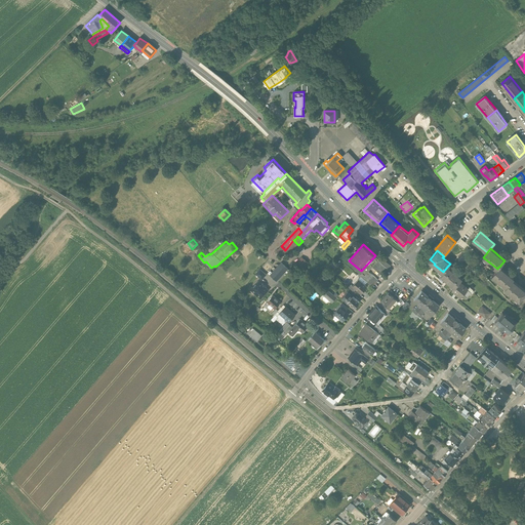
[(380,257),(371,267),(381,276),(391,266),(380,257)]
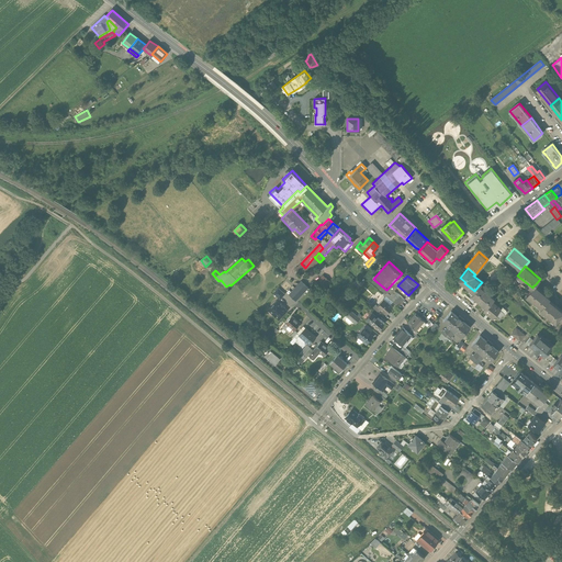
[(329,281),(323,277),(317,282),(324,288),(329,281)]
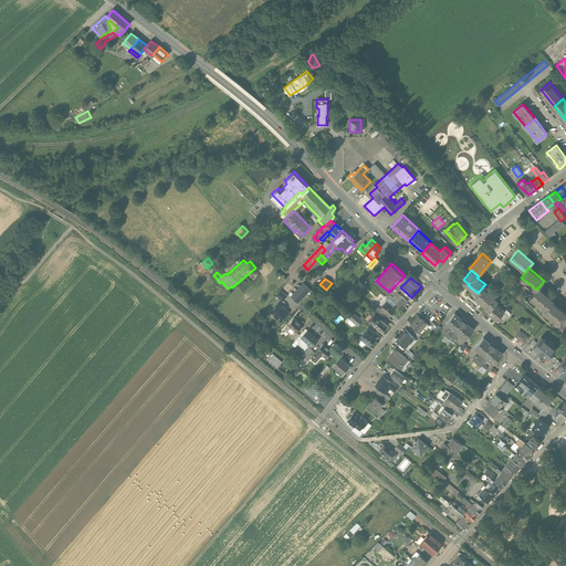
[(310,290),(303,283),(297,290),(304,296),(307,293),(310,290)]
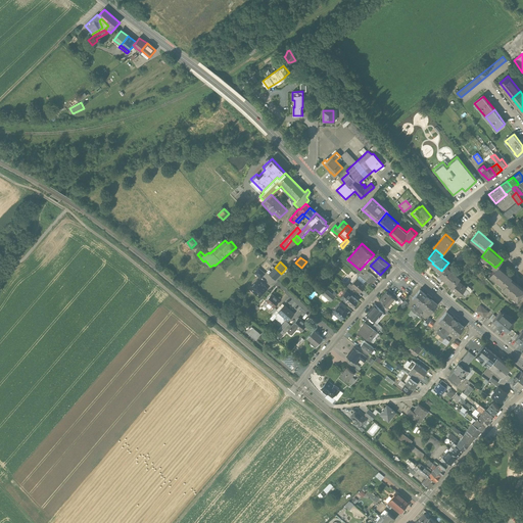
[(461,277),(446,265),(441,271),(439,274),(454,285),(458,280),(461,277)]
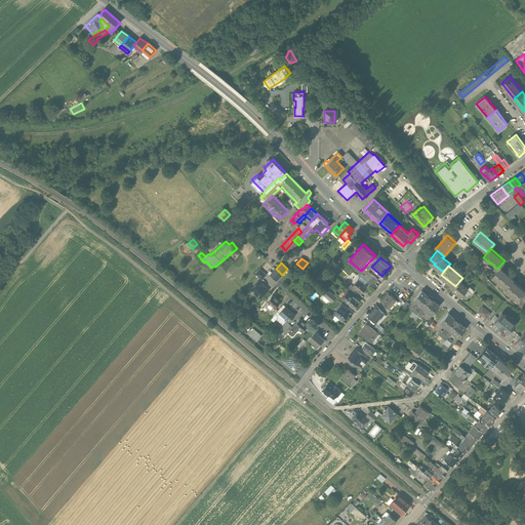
[(499,267),(498,267),(497,269),(492,275),(507,287),(512,280),(513,279),(507,274),(508,273),(506,272),(505,272),(499,267)]
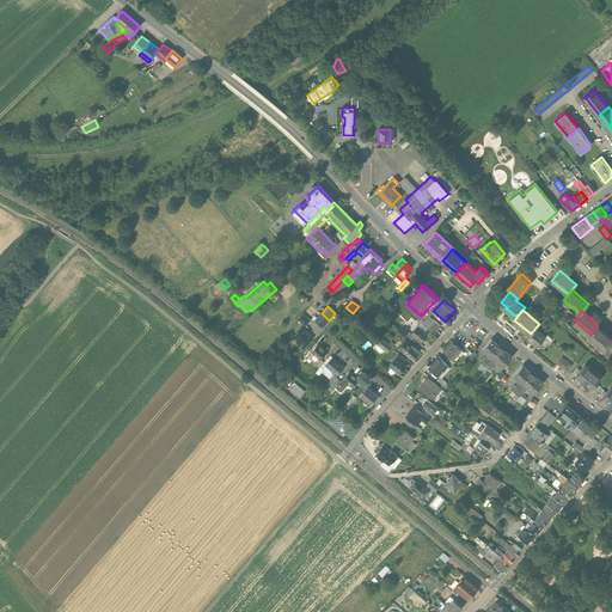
[(317,318),(314,320),(322,328),(329,320),(322,313),(317,318)]
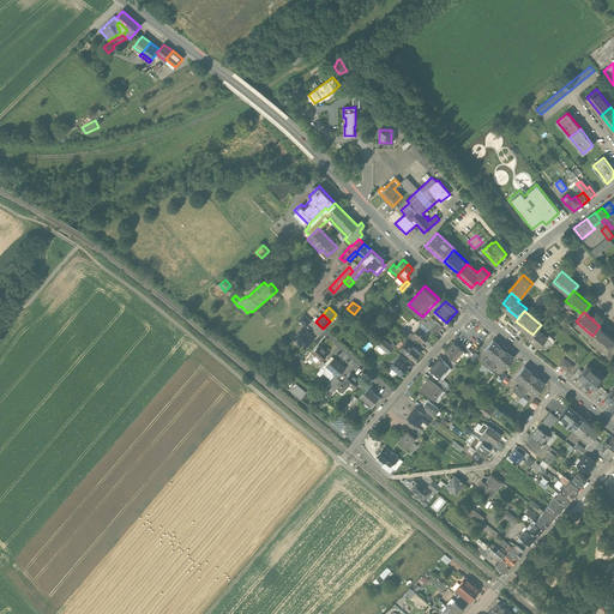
[(311,321),(304,315),(299,320),(306,326),(311,321)]
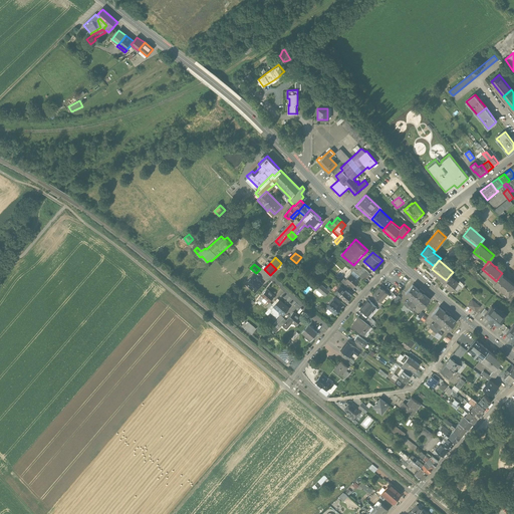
[(365,270),(359,277),(364,281),(369,274),(365,270)]
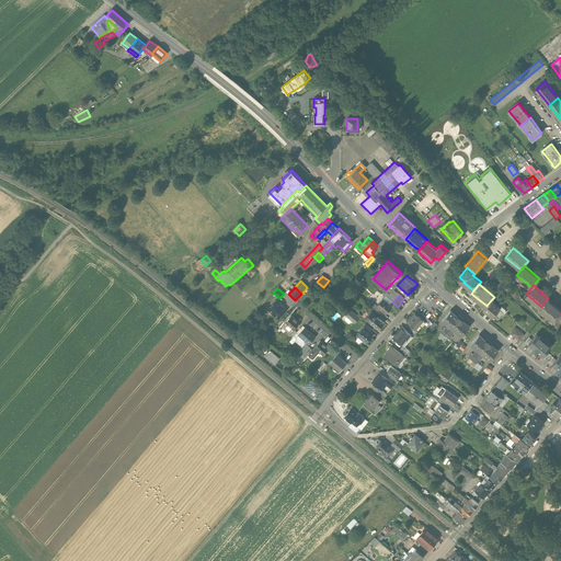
[(392,306),(384,298),(380,301),(381,302),(378,307),(377,307),(380,309),(386,313),(392,306)]
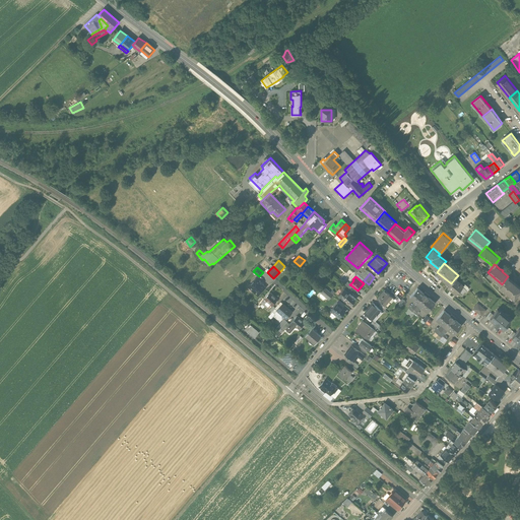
[(513,282),(507,277),(502,284),(500,285),(514,298),(517,295),(519,289),(519,288),(515,284),(515,283),(513,282)]
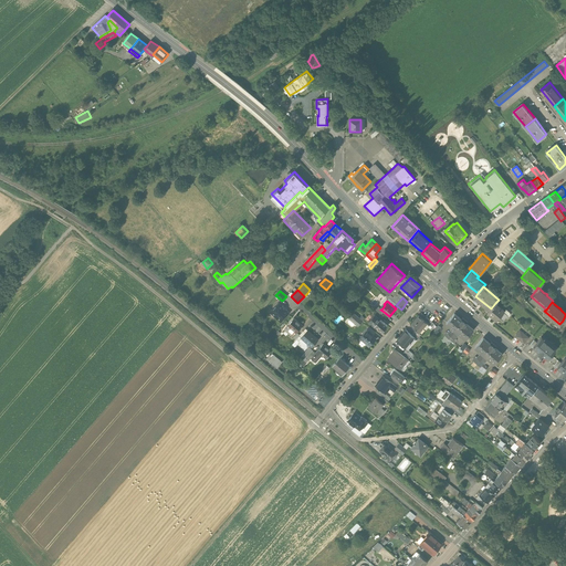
[(505,311),(495,303),(491,308),(488,313),(498,321),(501,316),(504,320),(506,315),(504,313),(505,311)]
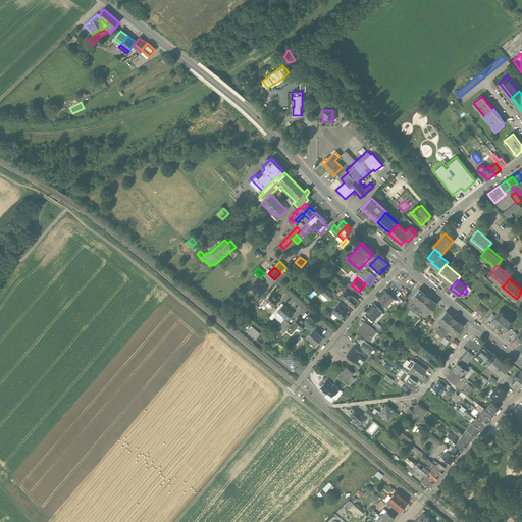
[(257,280),(250,288),(259,296),(266,289),(257,280)]
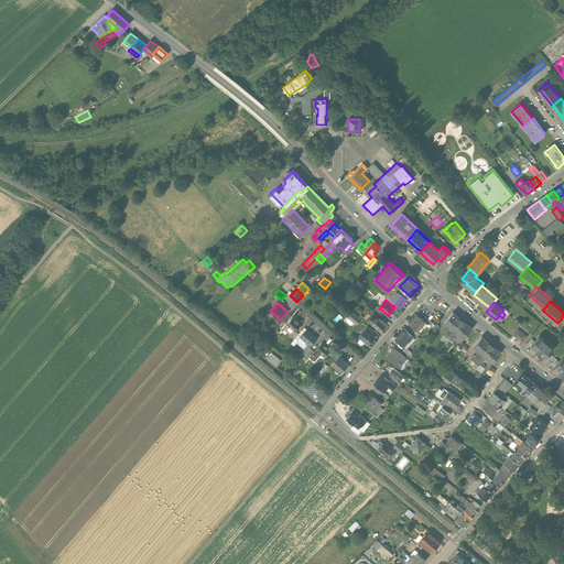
[(453,312),(445,322),(451,327),(454,329),(463,320),(453,312)]
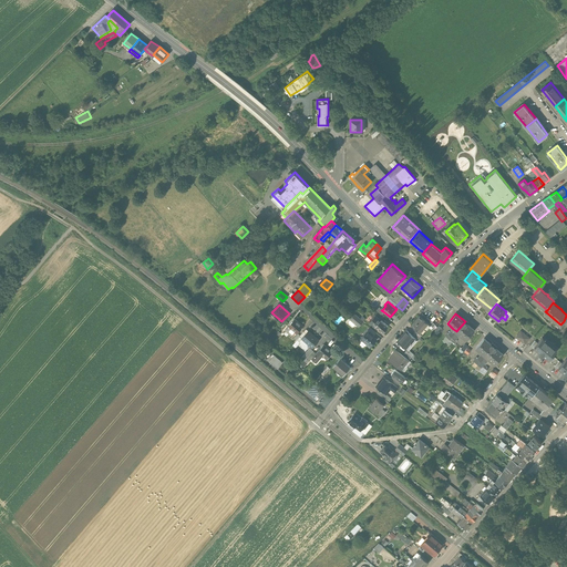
[(354,315),(350,319),(359,327),(363,321),(360,319),(354,315)]
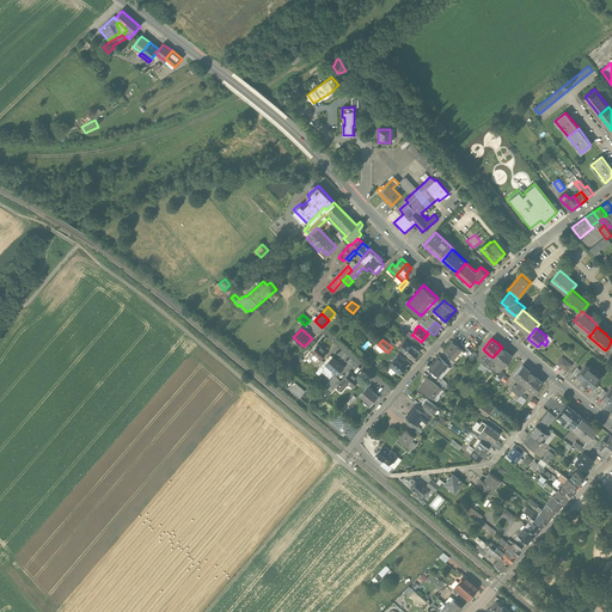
[(411,346),(405,340),(399,347),(401,348),(399,349),(403,353),(404,352),(404,353),(405,352),(414,359),(418,353),(411,346)]
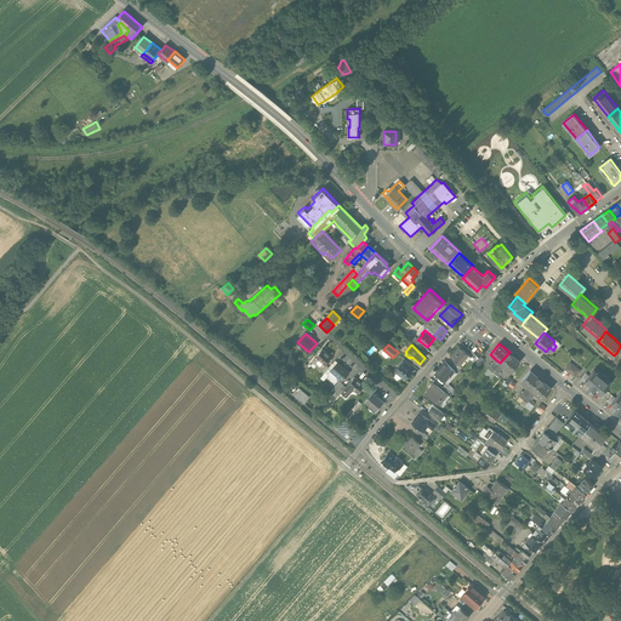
[(465,351),(460,346),(451,357),(456,362),(461,365),(469,355),(469,354),(465,351)]
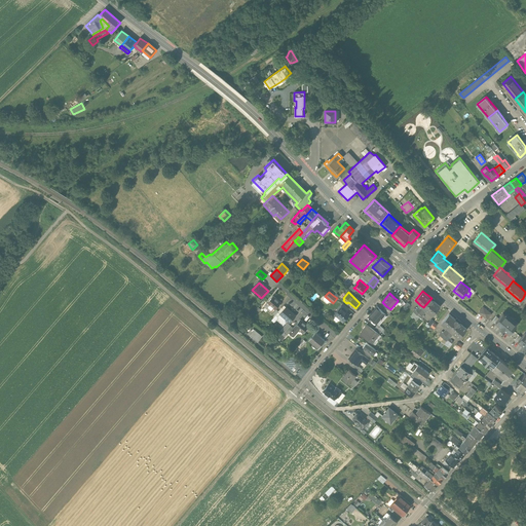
[(404,301),(396,295),(393,297),(398,300),(398,301),(401,304),(404,301)]
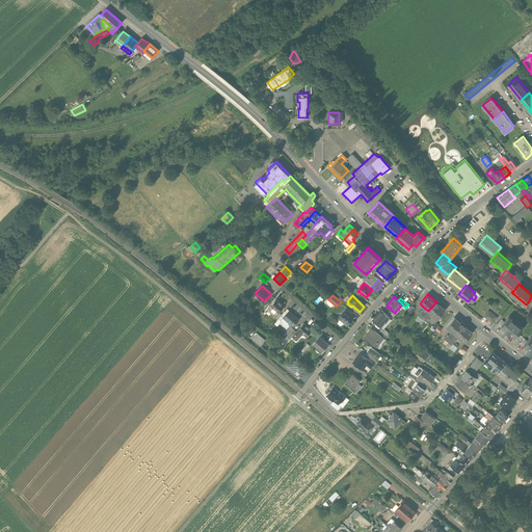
[(276,299),(267,309),(275,316),(284,306),(276,299)]
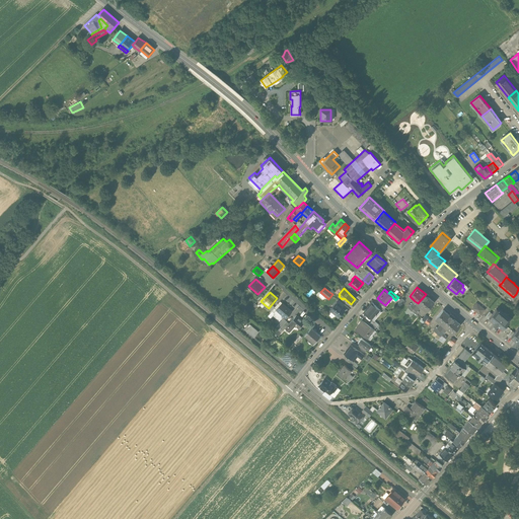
[(434,302),(426,294),(418,303),(421,306),(427,311),(434,302)]
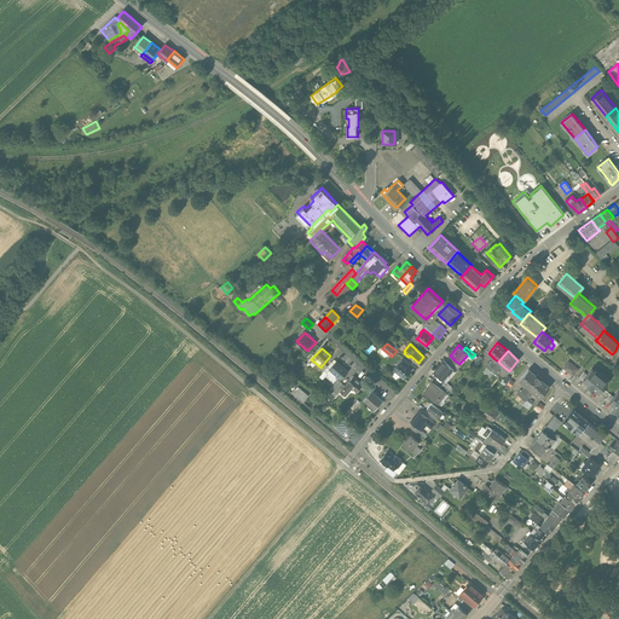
[(495,359),(490,364),(489,363),(486,366),(491,370),(498,362),(495,359)]
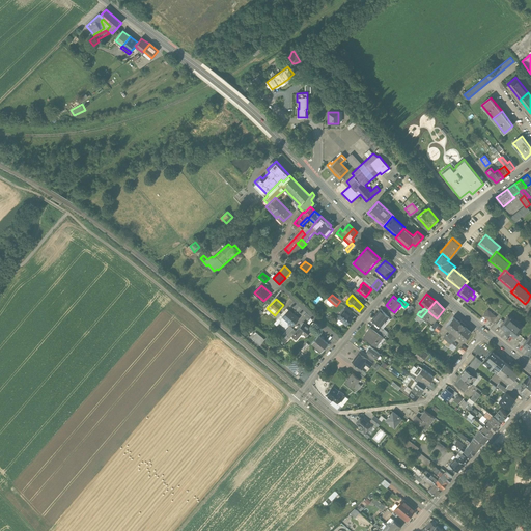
[(344,309),(338,316),(344,322),(343,323),(346,325),(353,317),(348,315),(350,313),(344,309)]
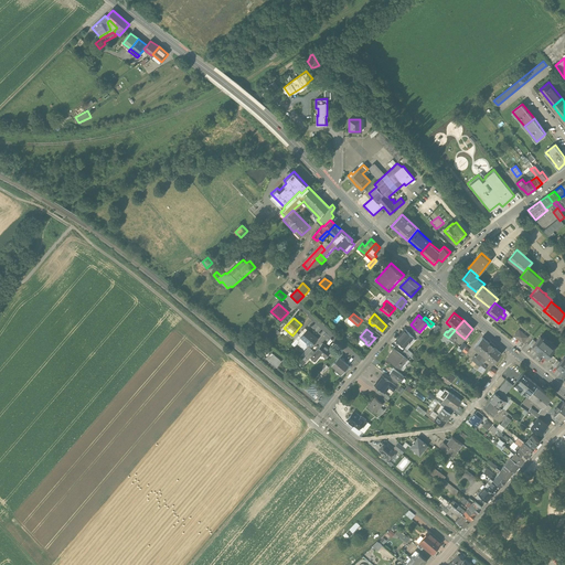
[(405,330),(400,337),(398,336),(395,340),(405,348),(414,338),(414,337),(411,333),(405,329),(404,329),(405,330)]
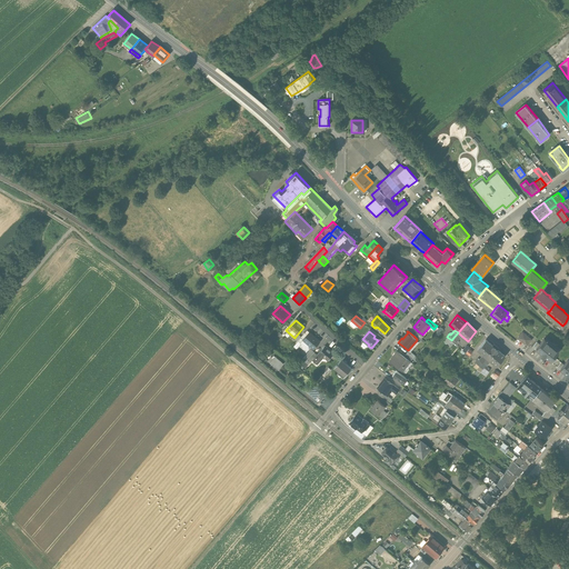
[(320,341),(309,332),(302,340),(313,349),(320,341)]
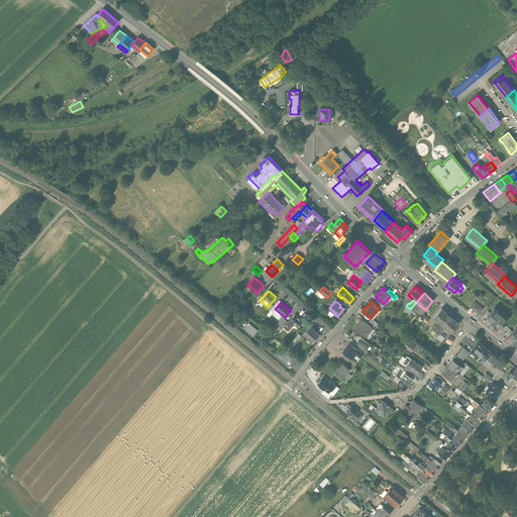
[(416,302),(410,309),(413,312),(419,305),(416,302)]
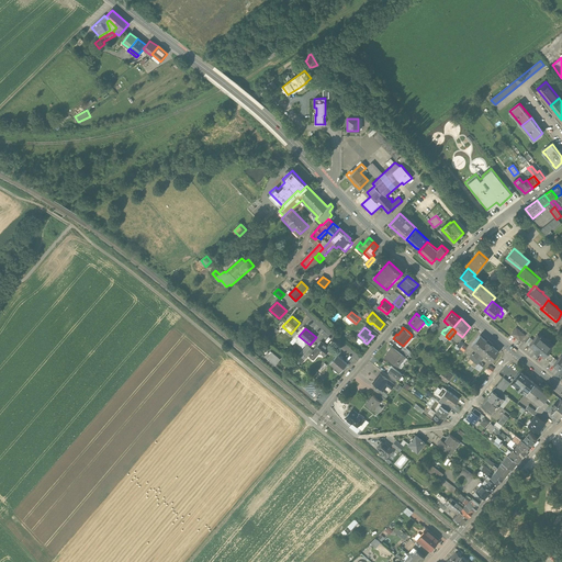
[(525,335),(517,328),(512,334),(520,340),(525,335)]
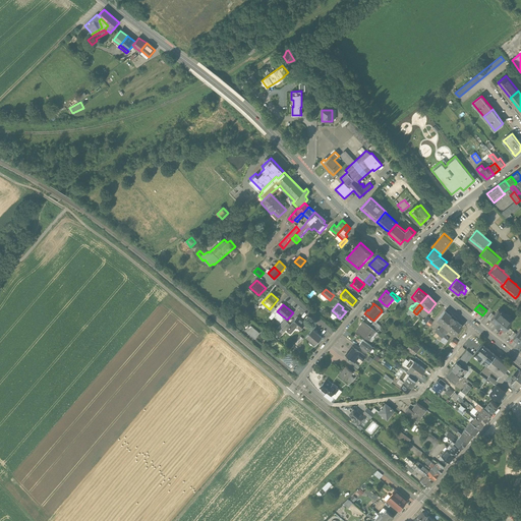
[(512,320),(499,308),(495,313),(491,317),(505,329),(507,326),(512,320)]
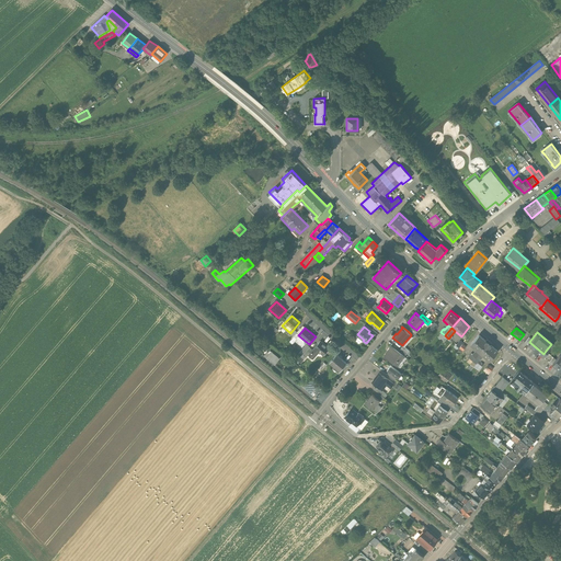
[(489,343),(479,334),(471,344),(478,350),(481,352),(489,343)]
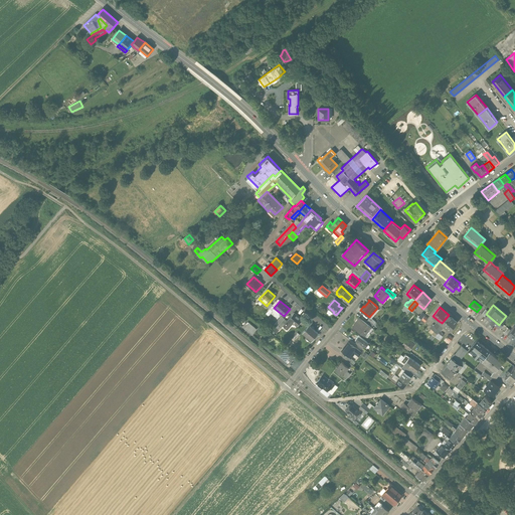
[(302,320),(294,313),(289,319),(287,321),(284,325),(287,328),(293,322),(297,326),(302,320)]
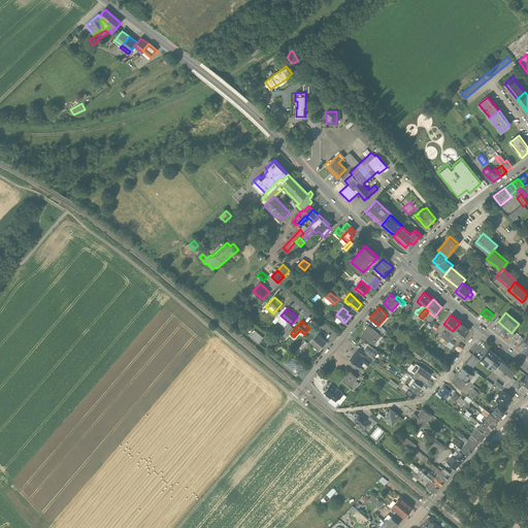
[(460,323),(453,331),(456,334),(461,339),(469,330),(460,323)]
